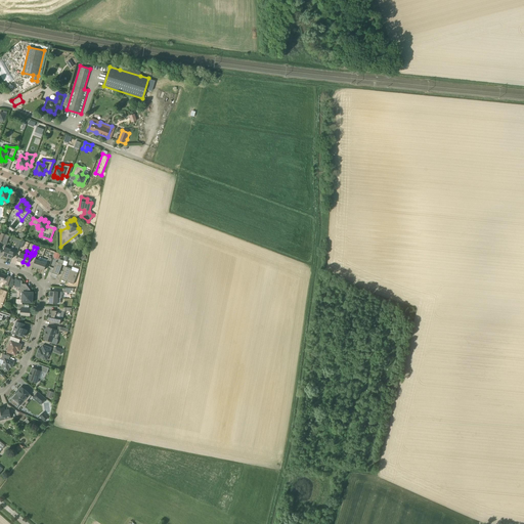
[(39,268),(41,261),(35,259),(33,266),(39,268)]
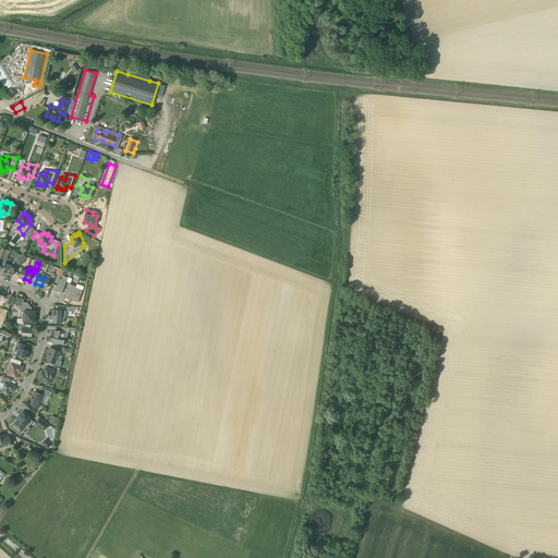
[(47,288),(50,280),(44,278),(41,286),(47,288)]
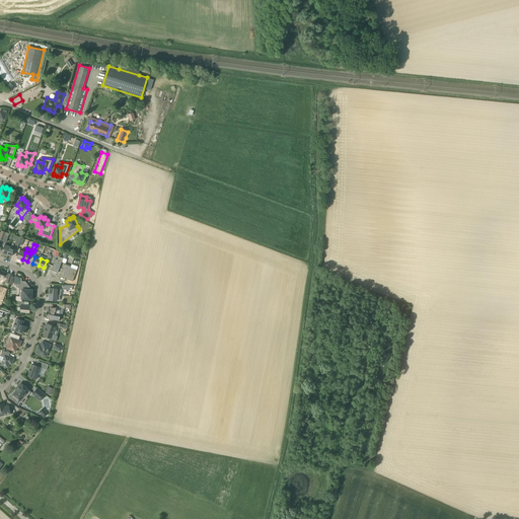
[(58,273),(62,262),(56,260),(52,271),(58,273)]
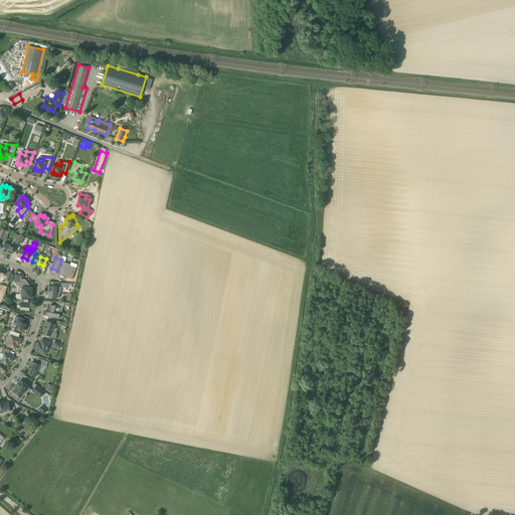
[(70,266),(70,265),(63,262),(59,274),(66,276),(69,266),(70,266)]
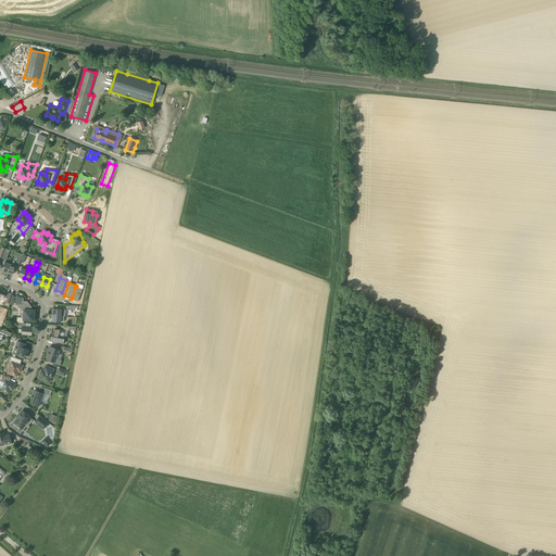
[(78,302),(83,289),(76,287),(75,287),(72,298),(71,299),(78,302)]
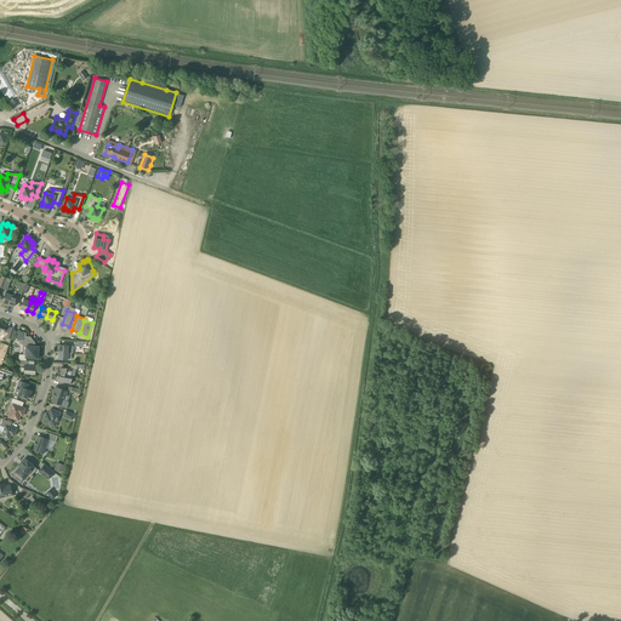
[(38,359),(39,347),(35,347),(36,343),(30,337),(26,336),(27,332),(18,330),(17,341),(24,341),(23,346),(27,347),(27,355),(26,358),(38,359)]
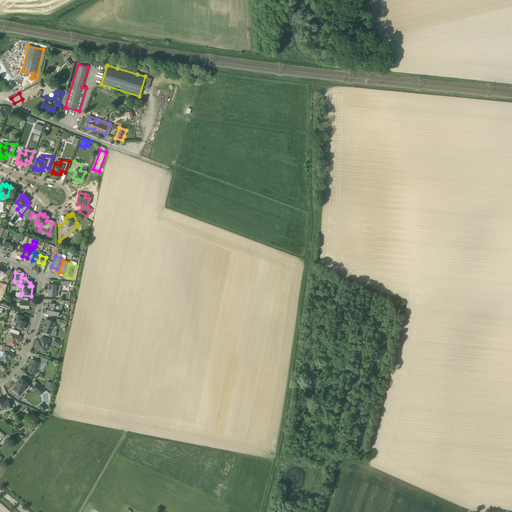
[(29,309),(30,302),(23,301),(23,297),(15,297),(15,301),(21,301),(20,309),(29,309)]
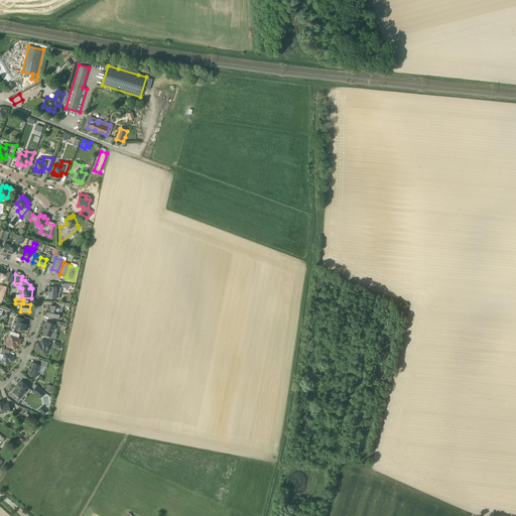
[(58,314),(59,308),(60,306),(65,306),(65,303),(56,302),(56,306),(50,305),(50,310),(49,312),(48,312),(47,316),(59,319),(60,314),(58,314)]
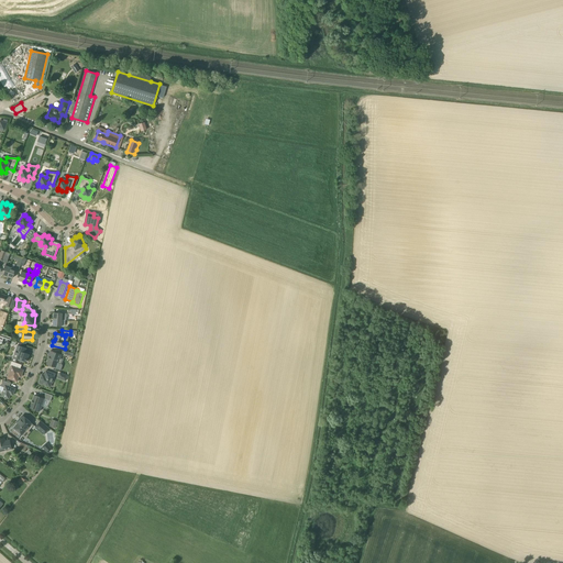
[(11,338),(0,333),(0,343),(1,344),(3,339),(10,341),(11,338)]
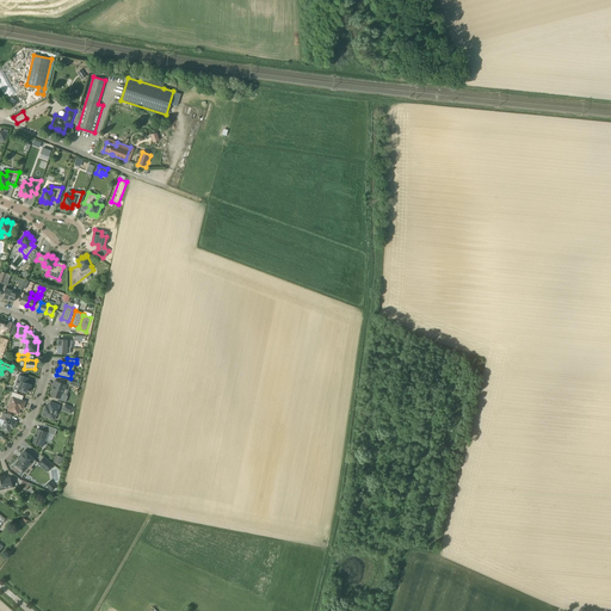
[(29,378),(19,375),(16,384),(20,386),(18,389),(19,389),(19,390),(20,392),(23,393),(24,392),(29,393),(32,386),(25,383),(28,378),(29,378)]
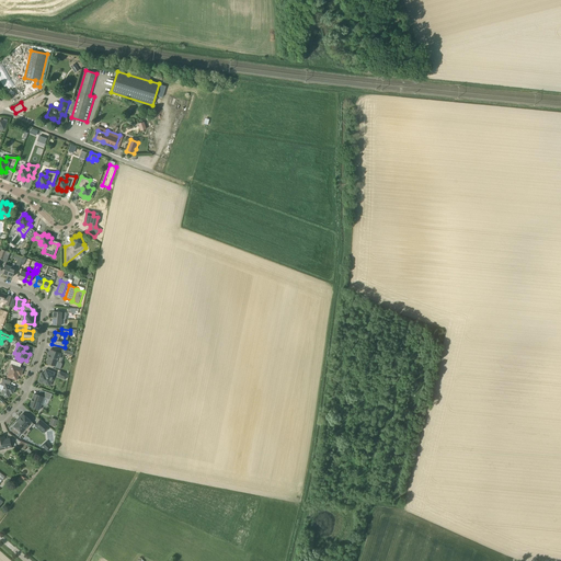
[(60,369),(63,365),(61,363),(58,362),(61,354),(50,350),(48,355),(49,356),(47,363),(56,366),(55,367),(60,369)]
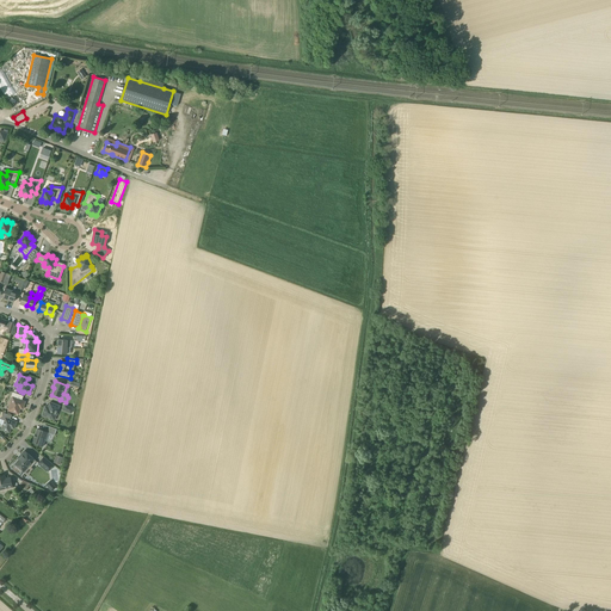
[(24,408),(25,402),(22,401),(24,396),(13,393),(11,397),(13,397),(8,411),(18,414),(22,407),(24,408)]
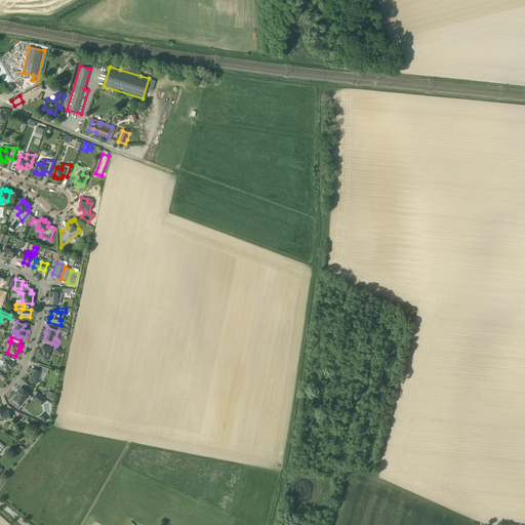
[(38,352),(36,357),(44,360),(46,356),(48,357),(50,353),(49,353),(51,349),(43,346),(41,353),(38,352)]
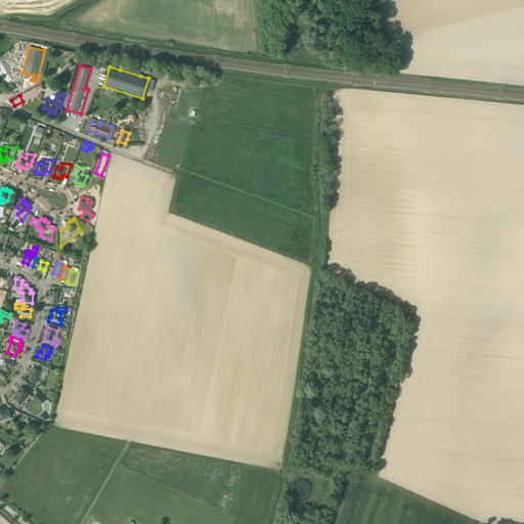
[(12,368),(14,362),(9,360),(10,356),(3,354),(1,359),(4,360),(1,368),(8,372),(9,367),(12,368)]
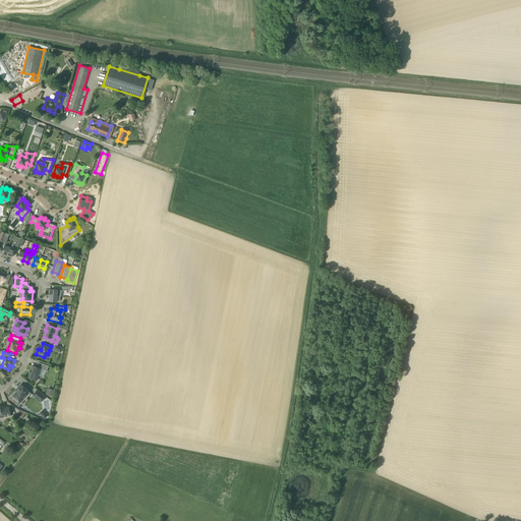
[(37,381),(41,369),(41,368),(32,365),(31,370),(30,372),(27,378),(37,381)]
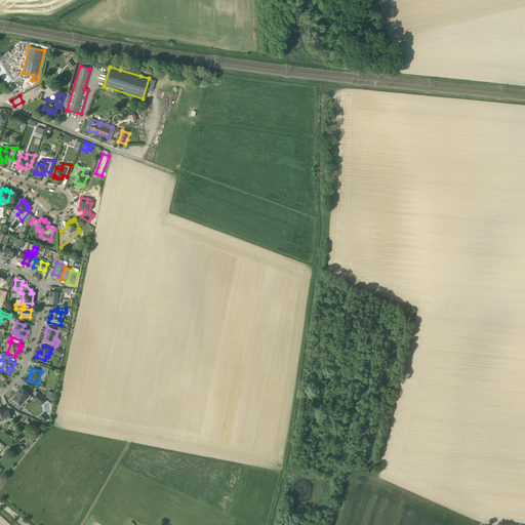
[(26,400),(28,402),(30,399),(28,398),(30,395),(21,388),(18,391),(19,392),(13,399),(15,401),(14,401),(14,403),(16,404),(18,404),(18,403),(21,405),(26,400)]
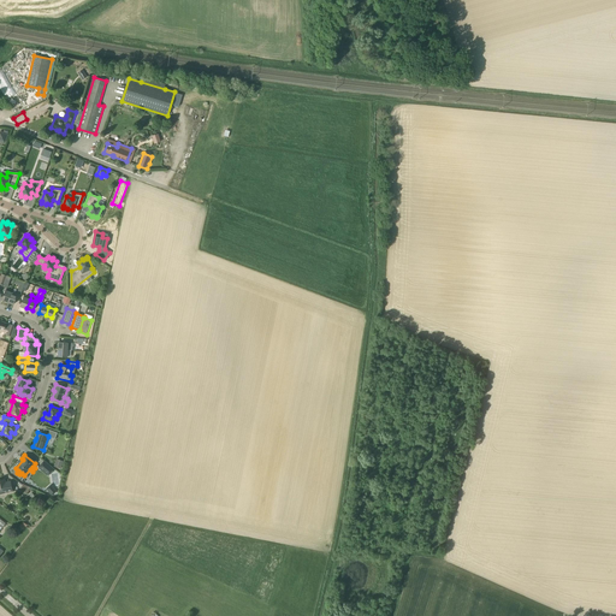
[(48,475),(54,469),(45,461),(39,468),(48,475)]
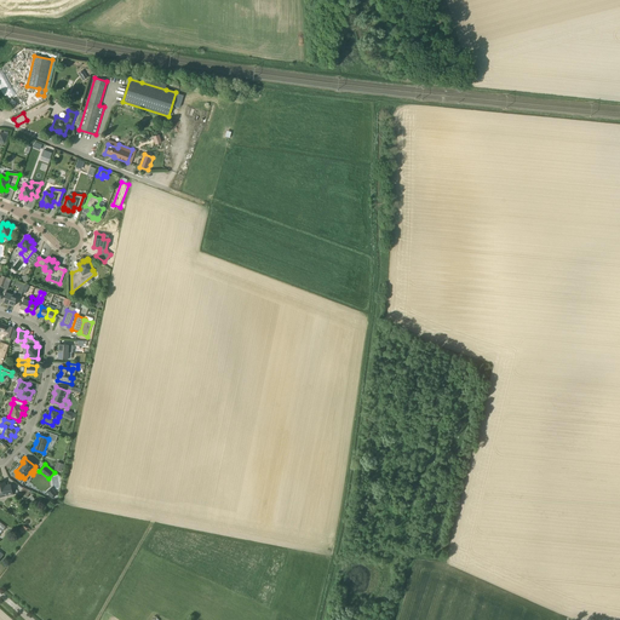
[(0,482),(0,497),(13,494),(11,484),(6,486),(5,483),(5,482),(0,482)]
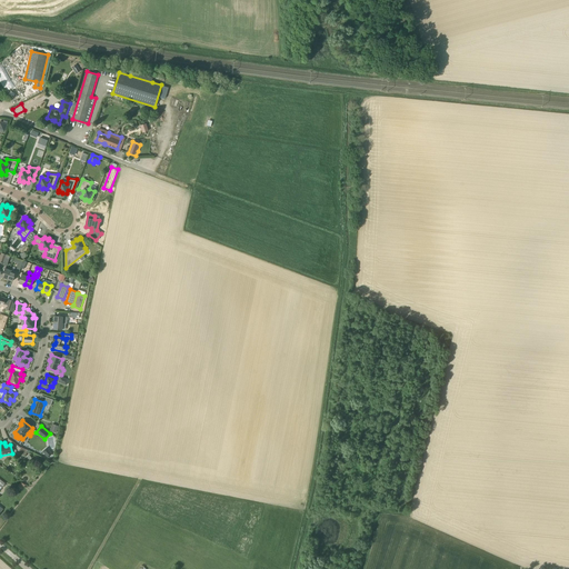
[(26,457),(28,450),(21,447),(19,453),(26,457)]
